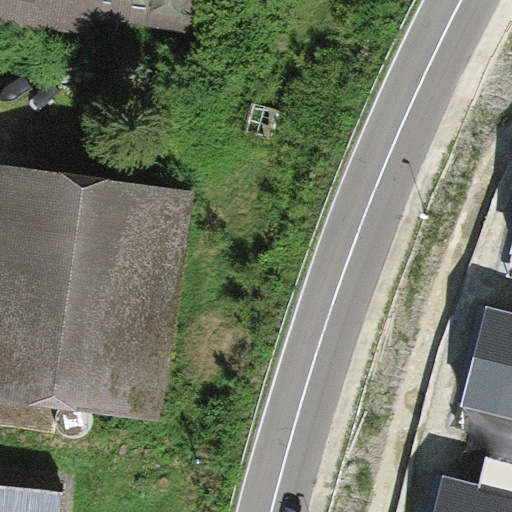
[(0,0),(0,9),(174,29),(177,0),(0,0)]
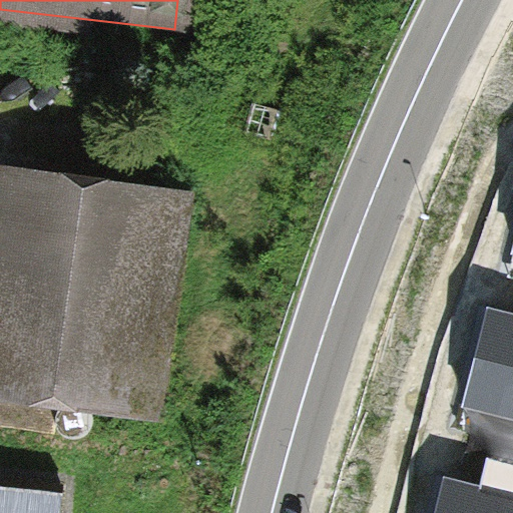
[(165,206),(0,185),(0,392),(139,410),(165,206)]
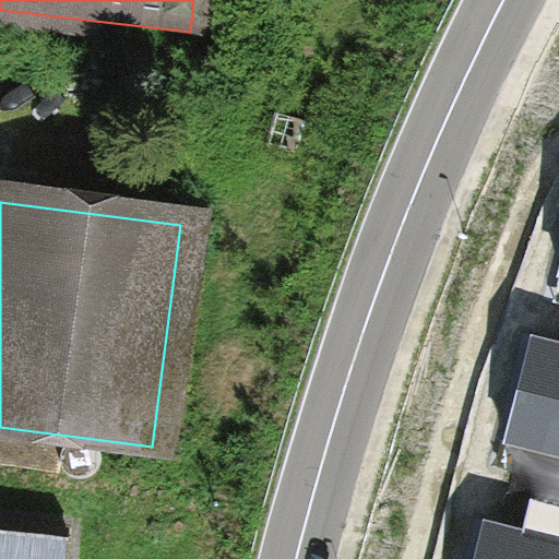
[(558,341),(532,334),(502,445),(558,458),(558,341)]
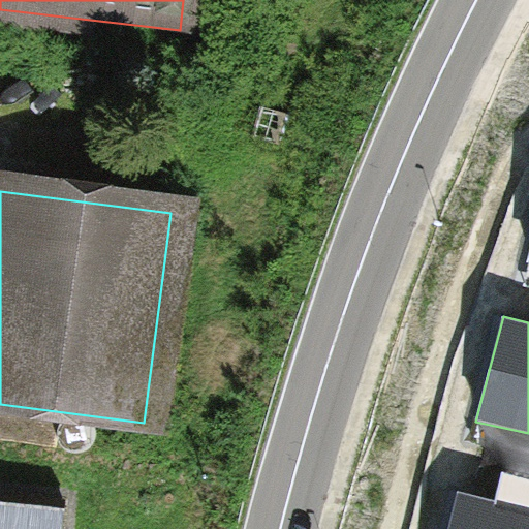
[(528,528),(528,479),(502,473),(495,501),(460,493),(449,528),(528,528)]
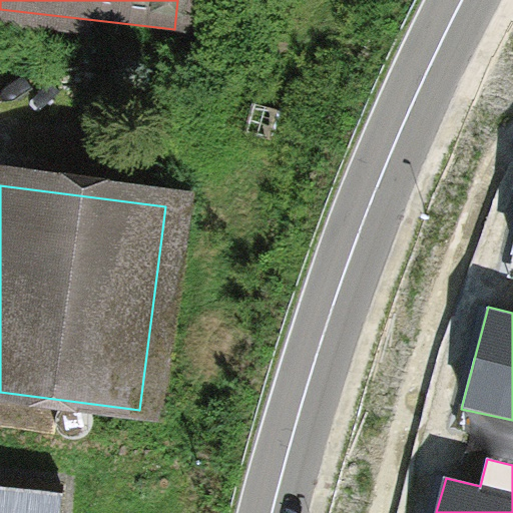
[(34,512),(36,495),(0,492),(0,512),(34,512)]
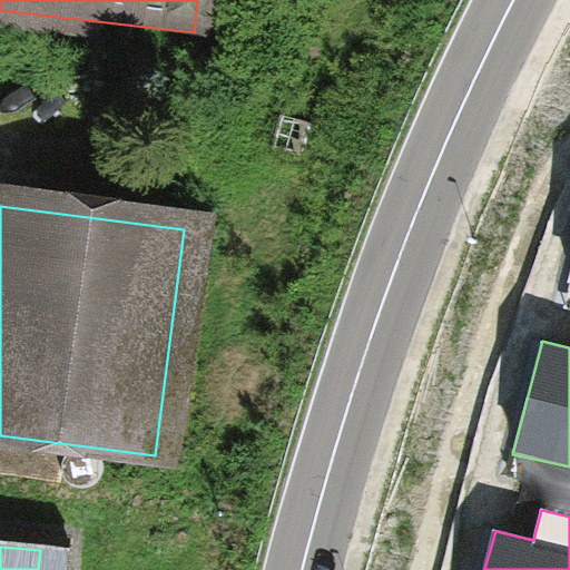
All buildings are outlined.
